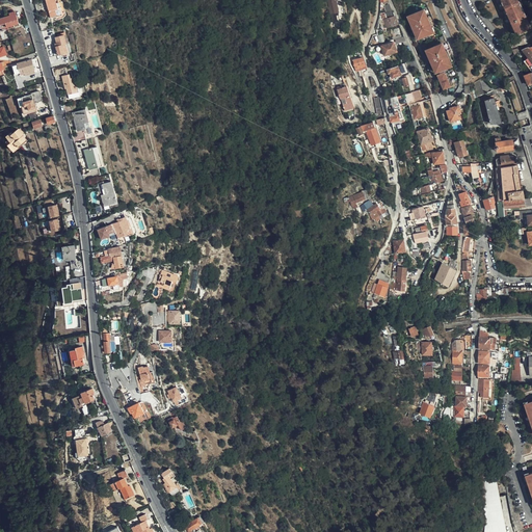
[(60,9),(57,0),(50,0),(47,1),(52,19),(61,16),(59,9),(60,9)]
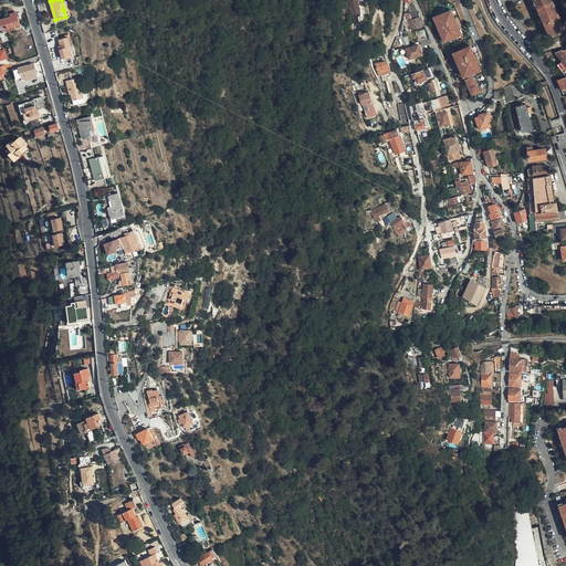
[(347,0),(352,14),(359,12),(356,0),(347,0)]
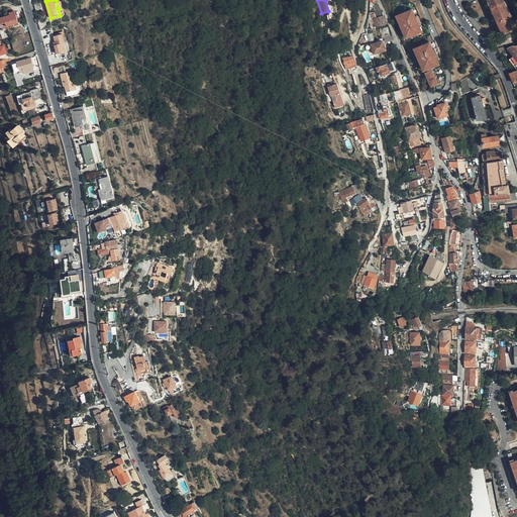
[(516,26),(506,0),(489,0),(490,3),(489,3),(492,12),(494,11),(495,15),(494,16),(499,28),(500,27),(500,29),(495,30),(496,33),(501,30),(502,32),(516,26)]
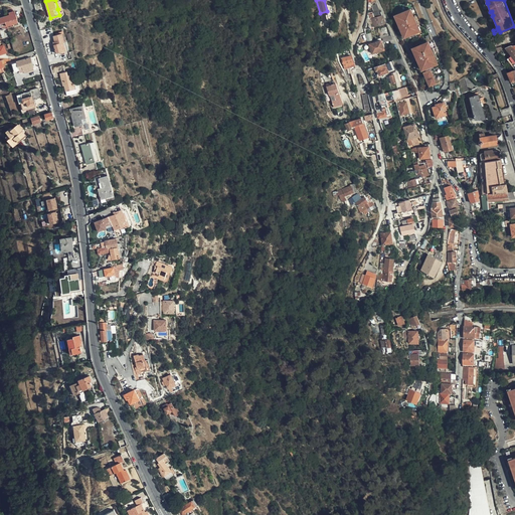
[(415,27),(417,26),(412,16),(411,13),(410,13),(408,9),(407,10),(394,15),(403,37),(417,31),(415,27)]
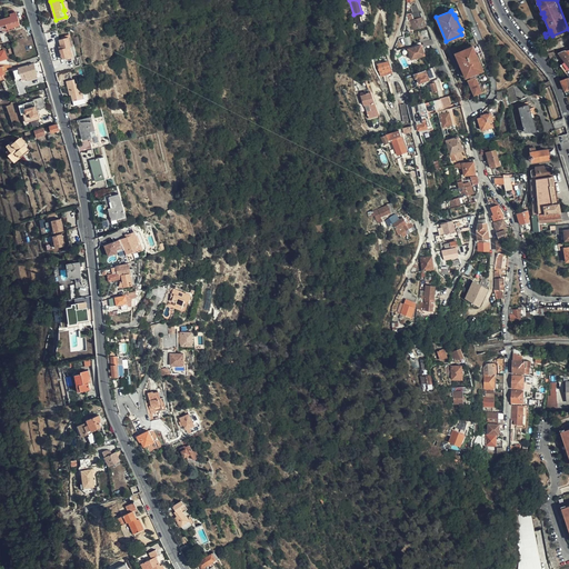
[(15,29),(15,27),(20,25),(17,11),(10,13),(10,17),(0,19),(0,31),(0,33),(15,29)]
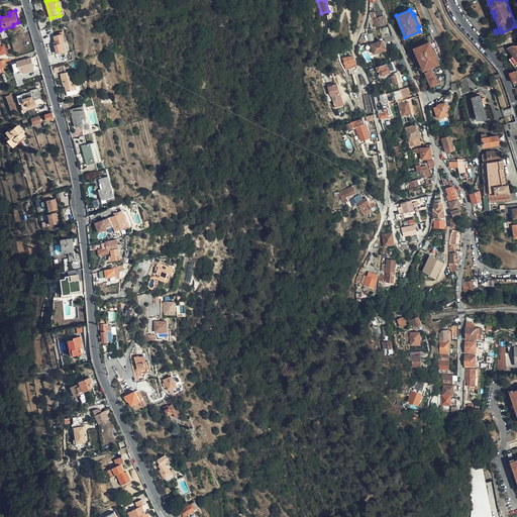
[(387,22),(384,15),(374,19),(377,26),(387,22)]
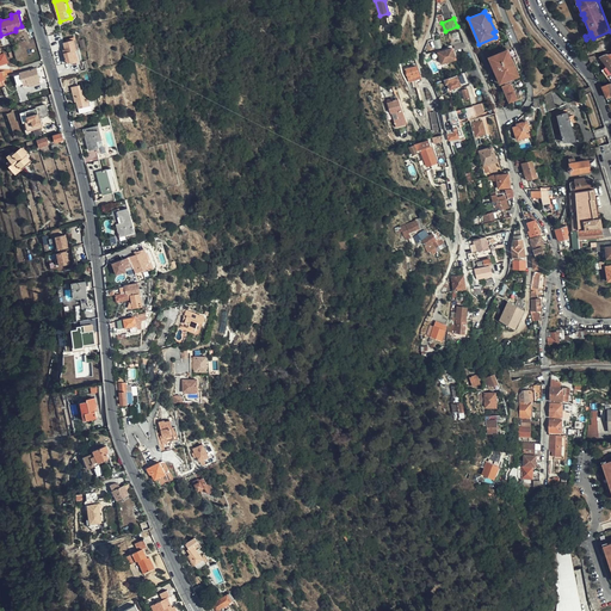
[(79,60),(74,39),(63,43),(66,51),(63,53),(67,62),(79,60)]
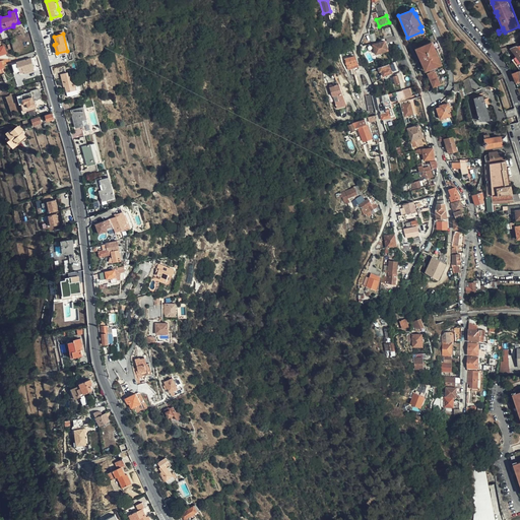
[(386,40),(373,44),(377,54),(389,50),(386,40)]
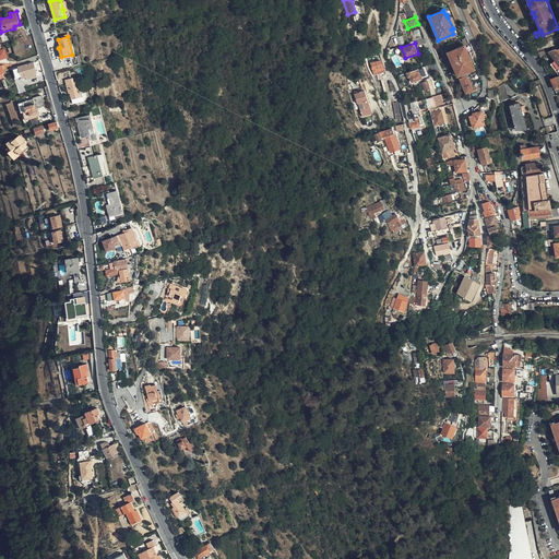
[(461,47),(447,54),(458,75),(461,74),(468,71),(472,69),(470,64),(472,64),(466,52),(465,50),(464,50),(462,47),(461,47)]
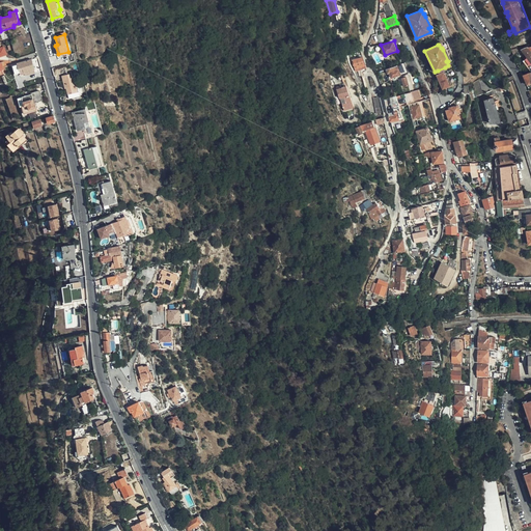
[(530,47),(525,48),(521,50),(523,53),(530,62),(530,47)]
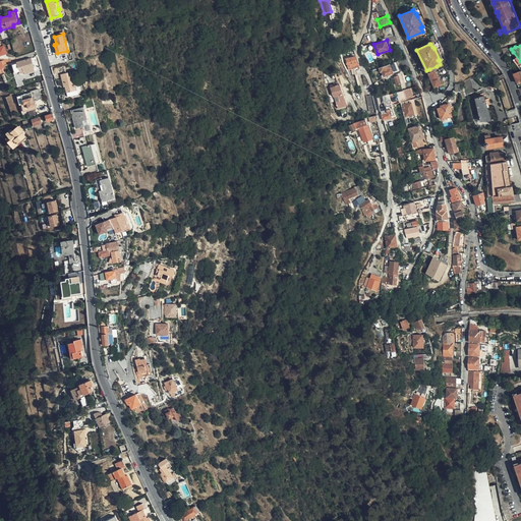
[(359,66),(356,56),(346,59),(349,69),(359,66)]
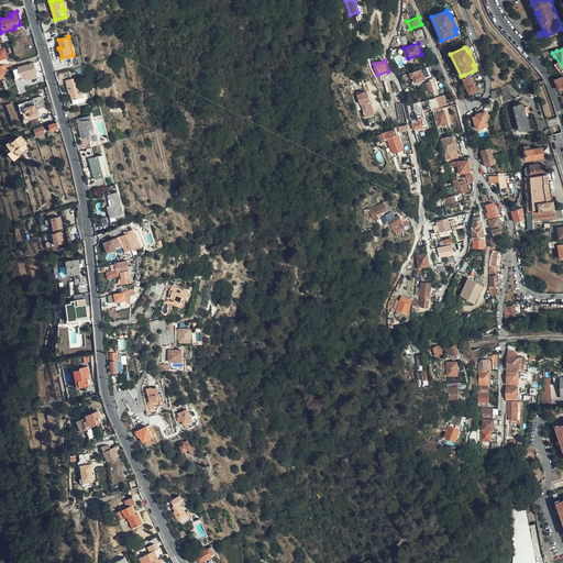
[(33,63),(12,69),(14,75),(24,73),(25,77),(36,74),(33,63)]
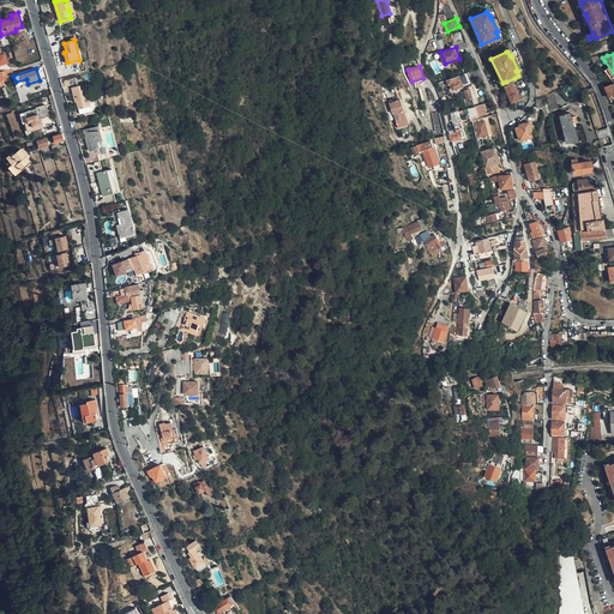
[(473,84),(468,72),(447,80),(449,85),(451,85),(452,90),(463,86),(463,88),(473,84)]
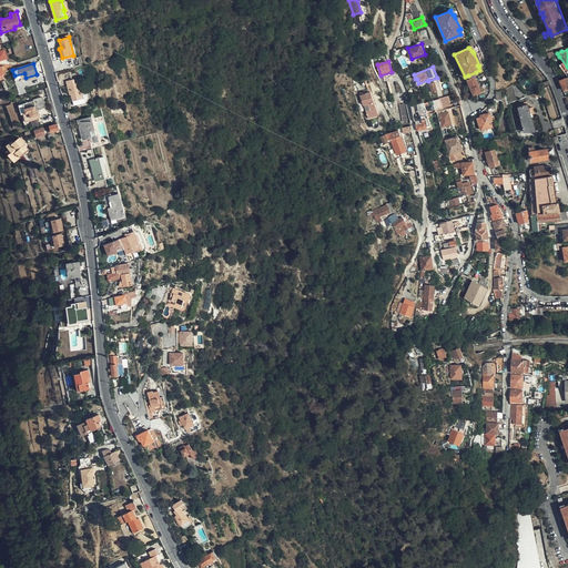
[(469,79),(466,80),(473,95),(480,92),(479,90),(475,78),(474,77),(469,79)]
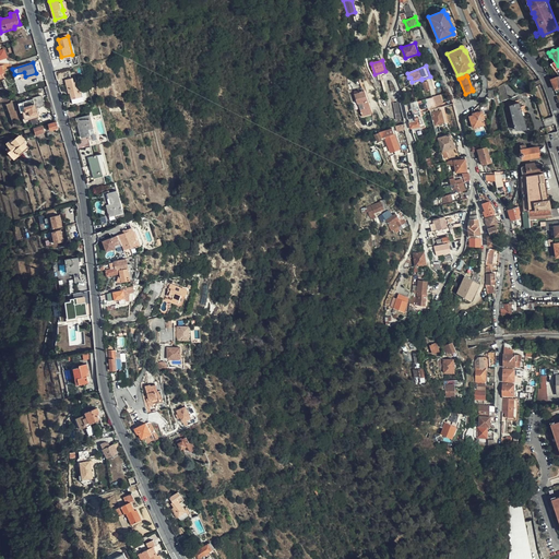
[(81,92),(79,85),(76,86),(75,82),(71,83),(70,79),(64,80),(68,90),(70,88),(71,92),(70,93),(72,99),(81,97),(80,92),(81,92)]
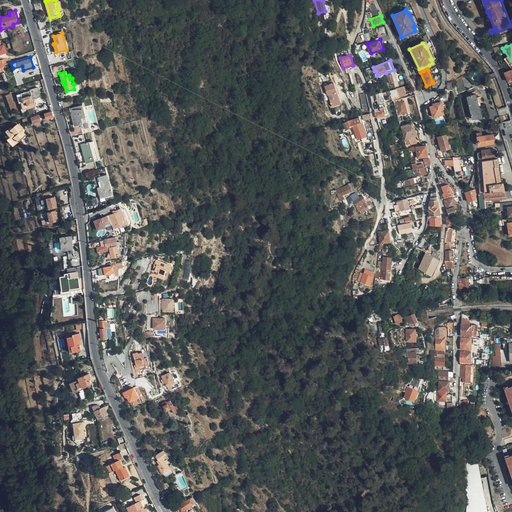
[(332,84),(328,75),(322,78),(323,87),(327,96),(337,93),(333,84),(332,84)]
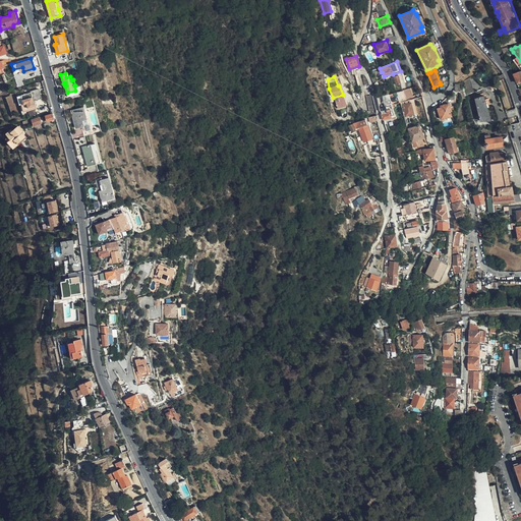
[(469,94),(474,92),(470,78),(465,80),(469,94)]
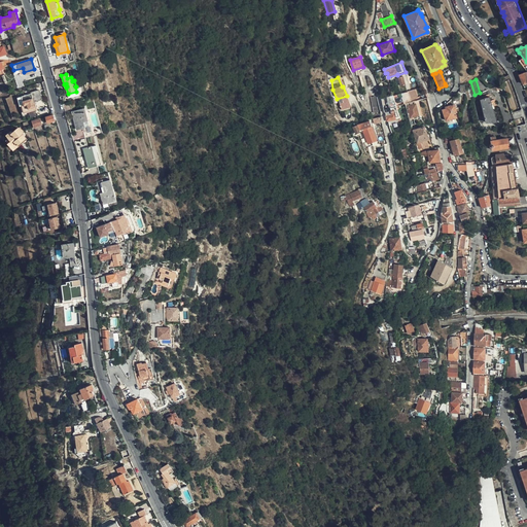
[(31,96),(27,98),(28,104),(42,100),(39,90),(30,93),(31,96)]
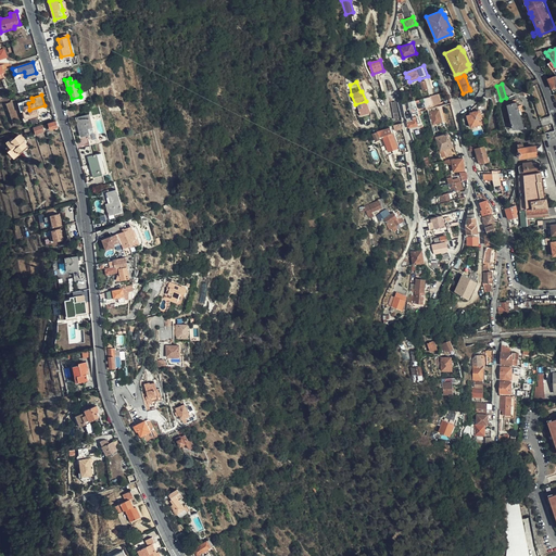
[(421,97),(422,106),(441,104),(440,95),(421,97)]
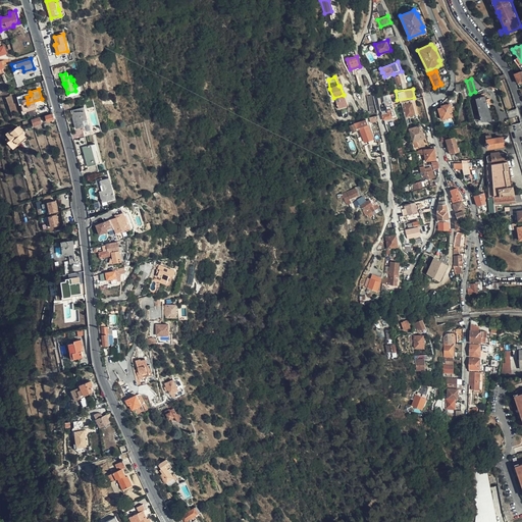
[(491,120),(482,96),(473,100),(480,120),(491,120)]
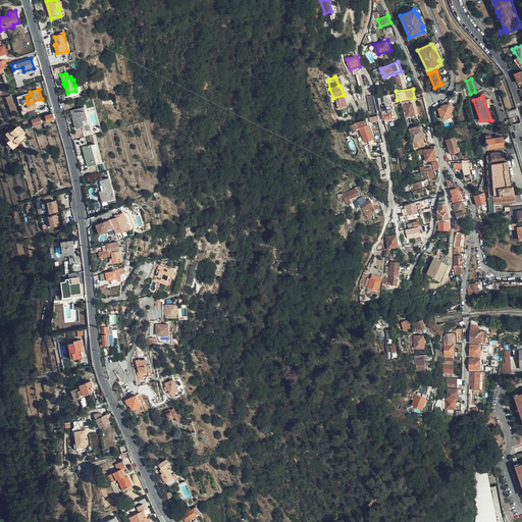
[(348,107),(344,98),(336,100),(340,109),(348,107)]
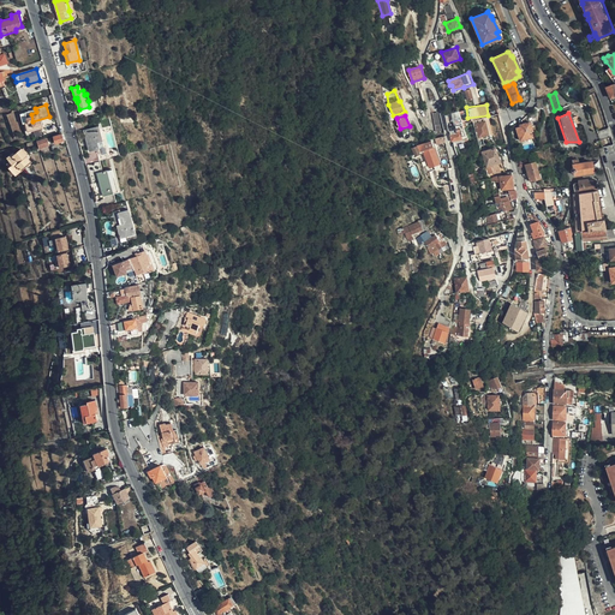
[(527,115),(519,123),(520,127),(517,129),(521,142),(535,137),(527,115)]
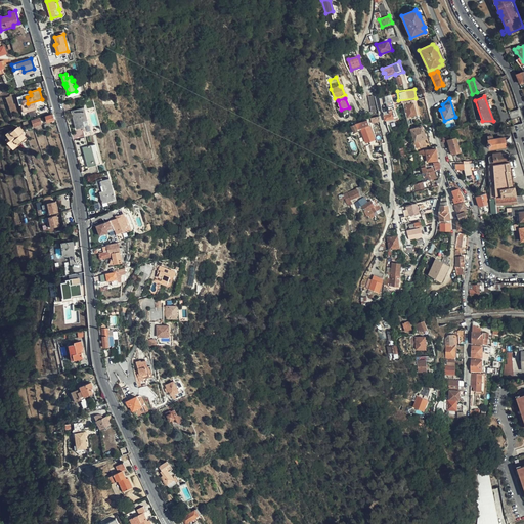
[(415,116),(411,104),(403,106),(407,118),(415,116)]
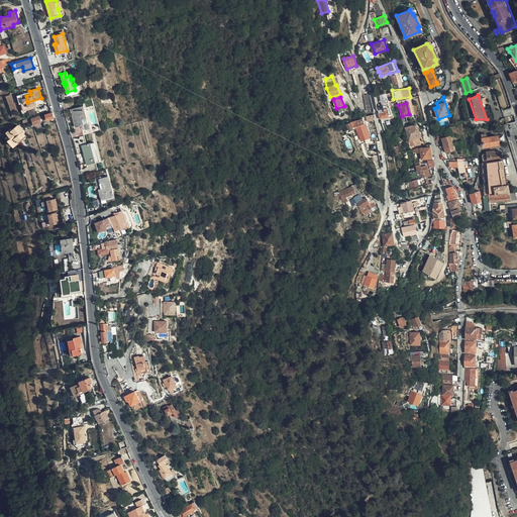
[(88,123),(83,106),(71,109),(76,126),(88,123)]
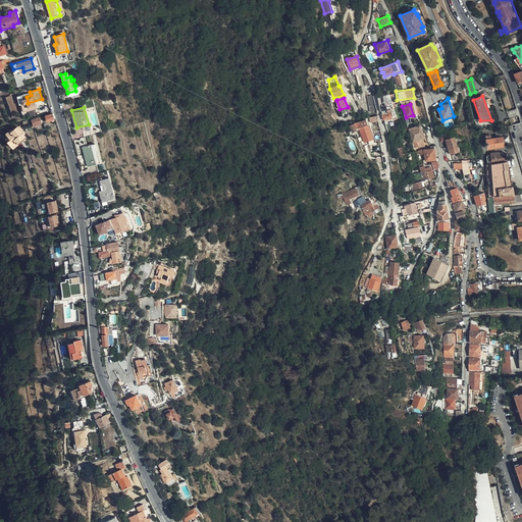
[(383,108),(380,109),(380,111),(381,111),(383,120),(392,118),(390,114),(387,115),(386,111),(385,112),(383,108)]
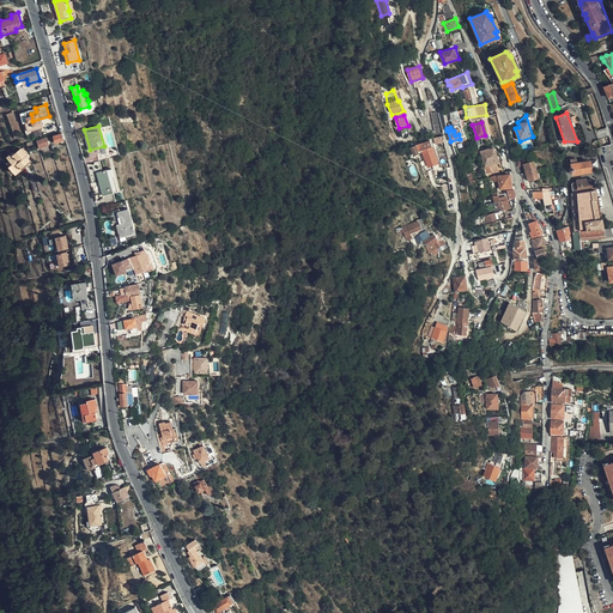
[(47,137),(38,139),(37,140),(38,145),(40,146),(49,144),(47,137)]
